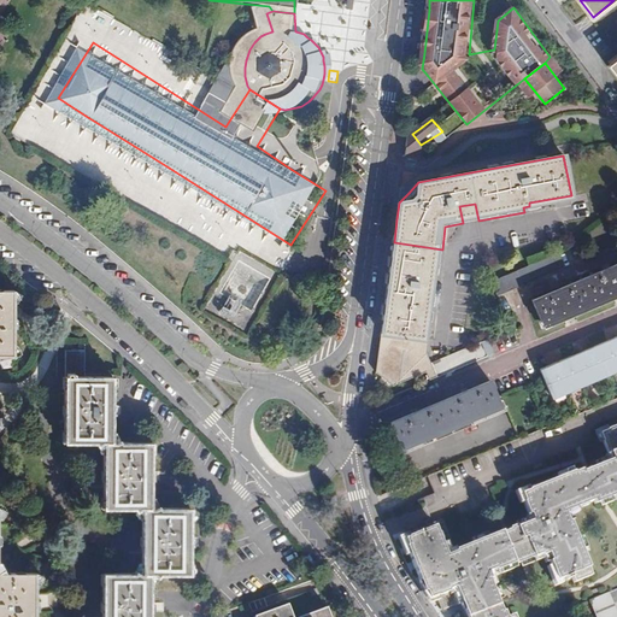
[(472,222),(479,221),(475,204),(459,206),(463,223),(472,222)]
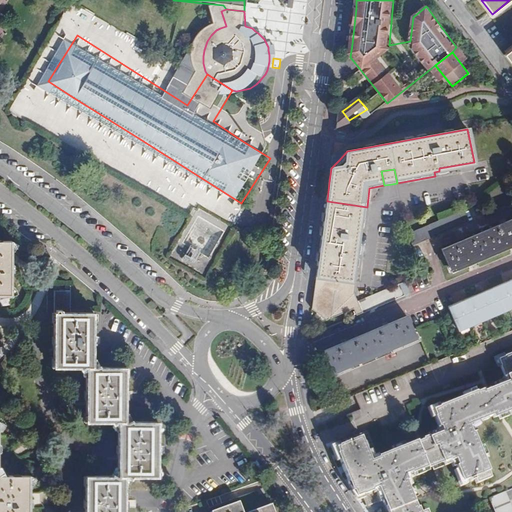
[(367,207),(327,201),(326,211),(325,212),(324,221),(333,222),(334,218),(349,219),(348,224),(364,226),(367,207)]
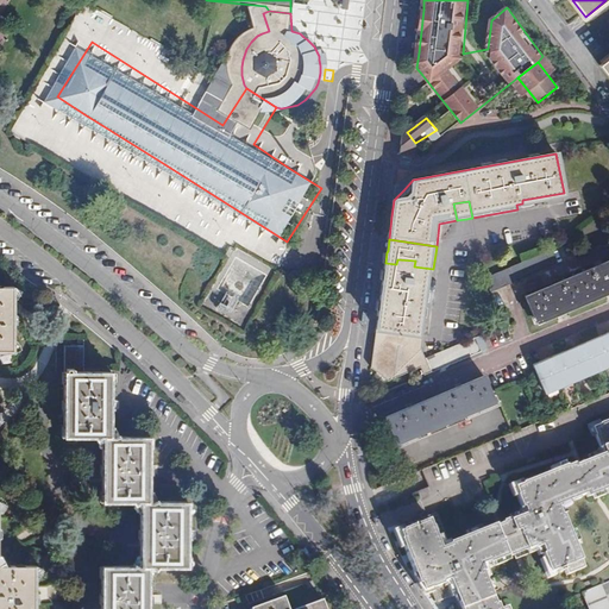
[(559,265),(552,249),(544,256),(487,278),(493,293),(559,265)]
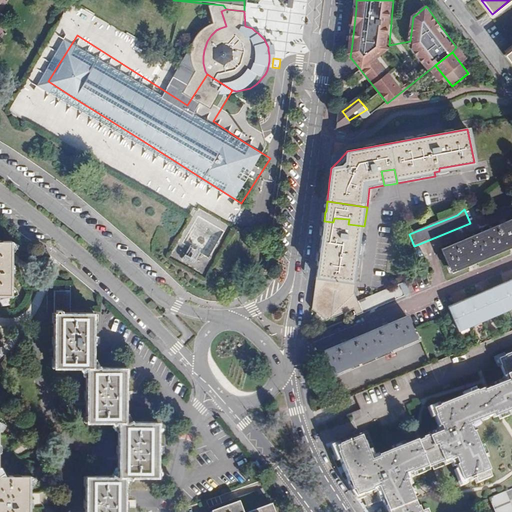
[(355,309),(358,316),(364,314),(359,302),(355,294),(358,269),(364,226),(348,224),(349,219),(334,218),(333,222),(324,221),(312,310),(327,321),(355,309)]
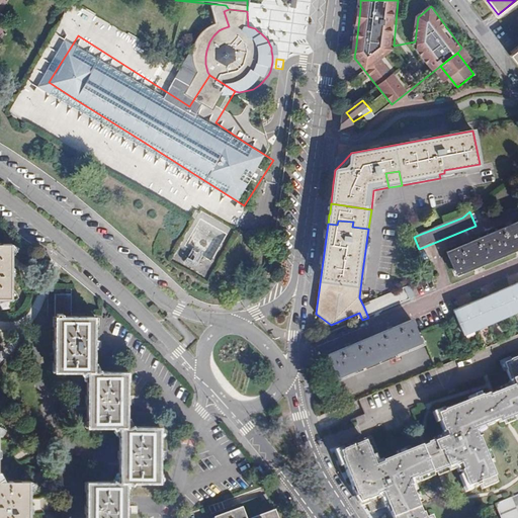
[(517,224),(448,252),(456,272),(517,247),(517,224)]
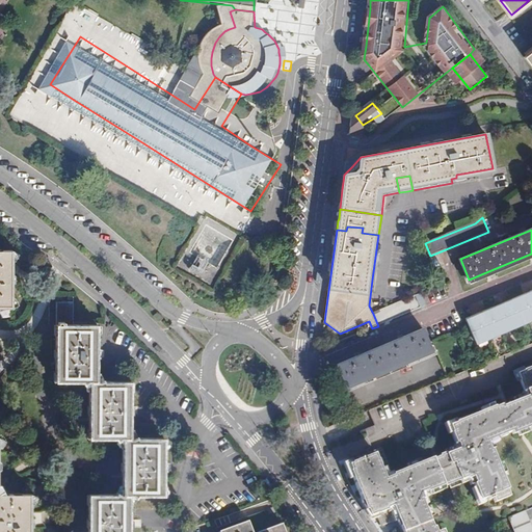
[(0,308),(12,308),(14,270),(14,250),(0,249),(0,308)]
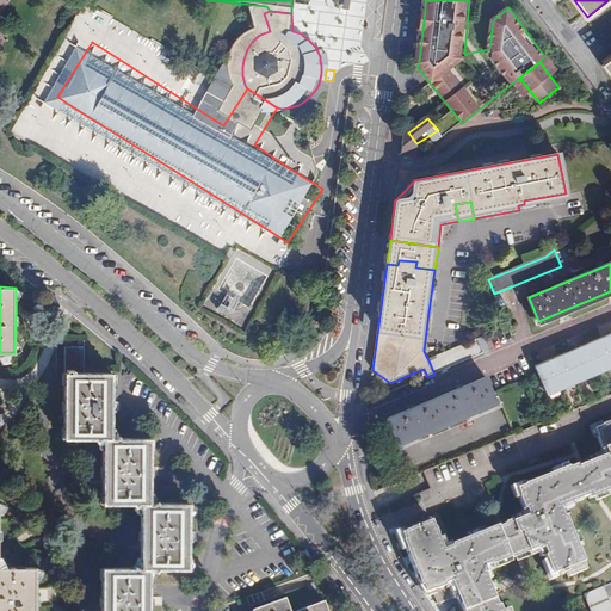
[(235,298),(221,292),(215,312),(228,316),(235,298)]
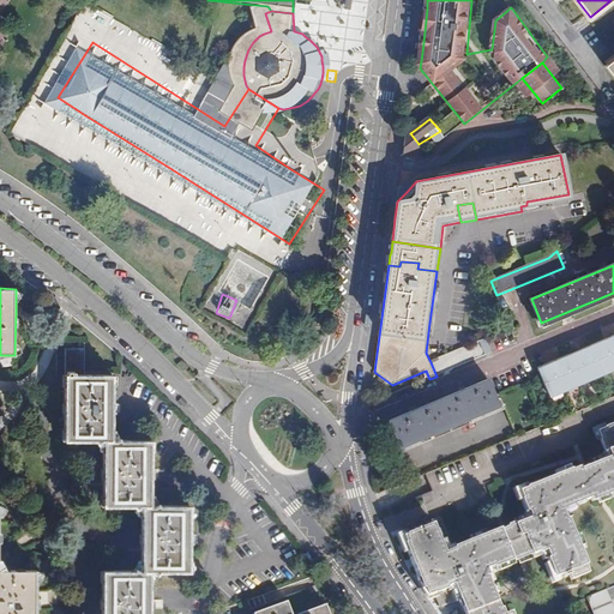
[(613,338),(539,369),(549,398),(613,372),(613,338)]
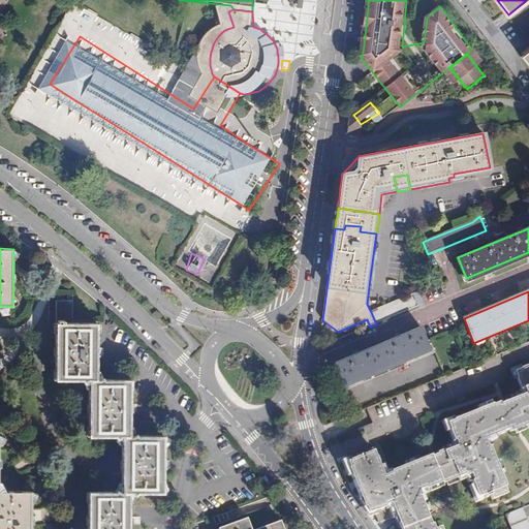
[(90,378),(97,378),(97,322),(73,322),(73,300),(73,292),(68,292),(68,300),(56,300),(56,305),(56,337),(56,377),(90,378)]
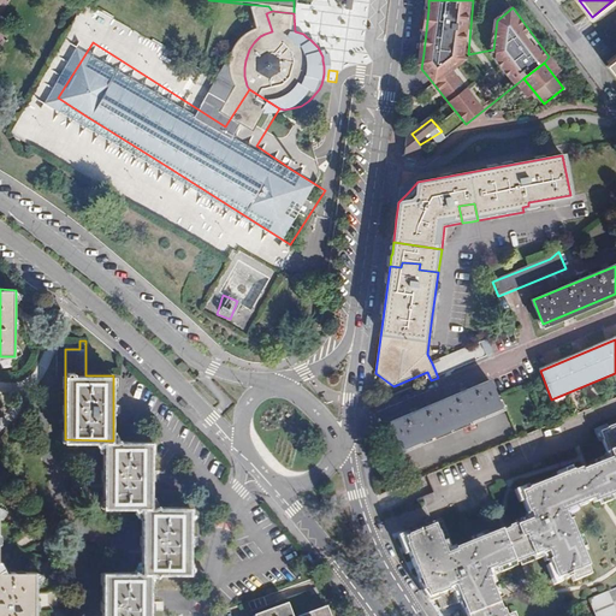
[(432,363),(438,378),(467,367),(493,355),(487,341),(432,363)]
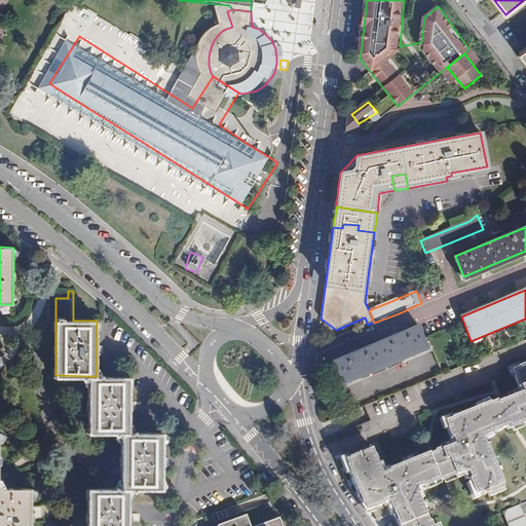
[(344,388),(435,351),(431,344),(427,345),(419,326),(333,362),(344,388)]
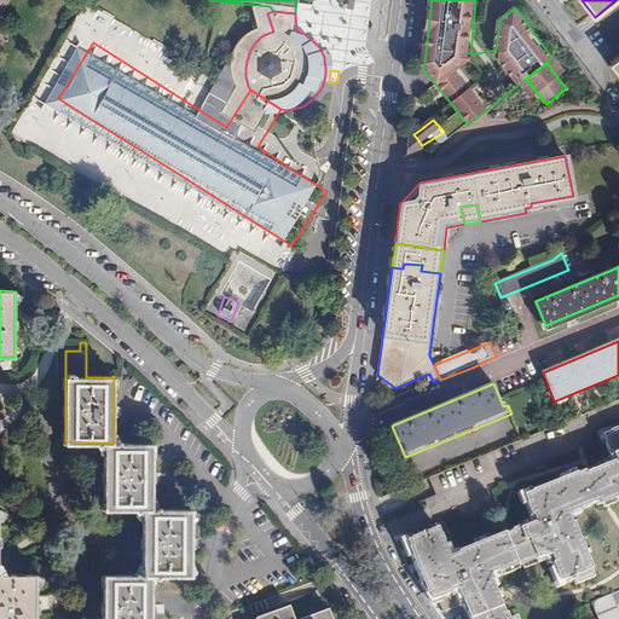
[(602,468),(612,493),(618,490),(618,427),(613,431),(614,432),(606,434),(609,443),(608,443),(613,455),(614,455),(618,462),(602,468)]
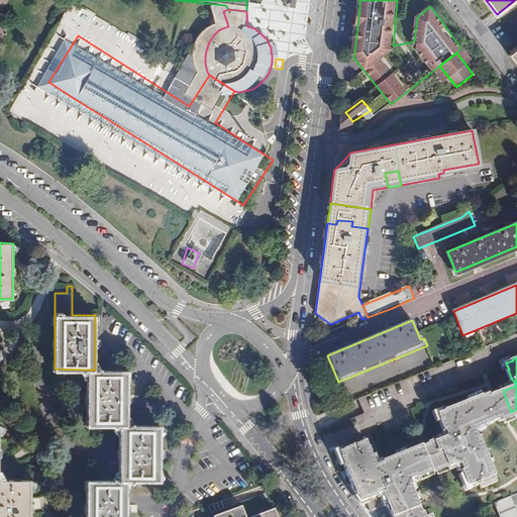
[(95,370),(88,370),(87,424),(120,425),(127,425),(127,370),(95,370)]
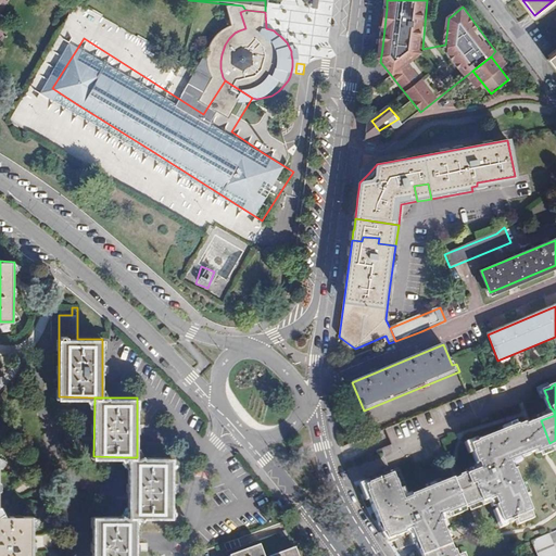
[(528,425),(538,449),(550,443),(541,420),(528,425)]
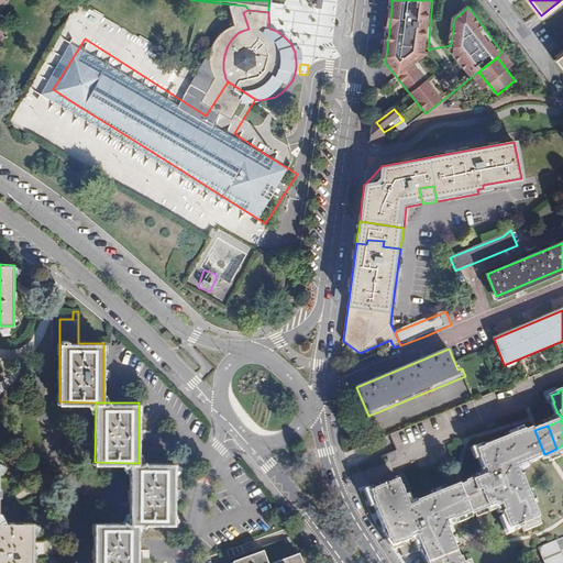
[(485,470),(488,476),(515,465),(544,454),(534,430),(533,428),(527,431),(526,430),(484,446),(485,448),(477,451),(481,459),(479,459),(483,471),(485,470)]
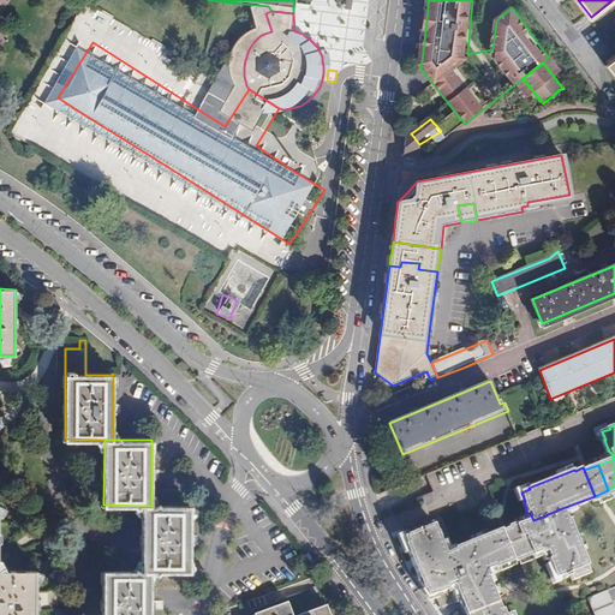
[(608,490),(595,496),(596,500),(597,502),(610,497),(608,490)]
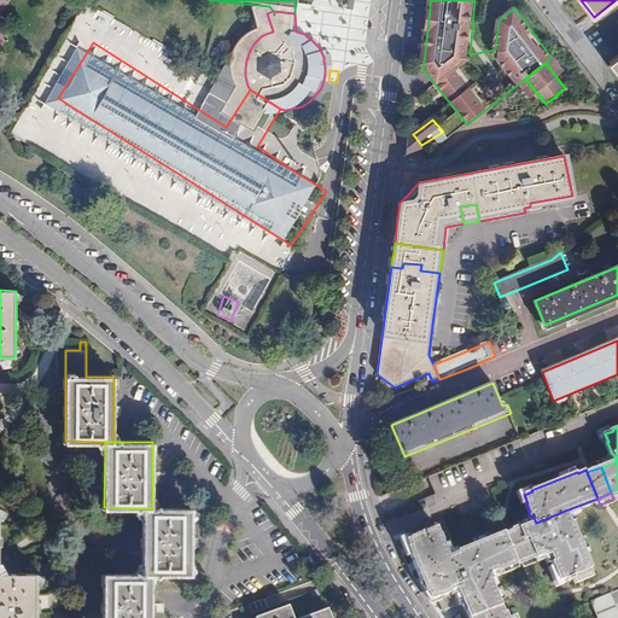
[(519,530),(532,561),(542,558),(542,560),(549,557),(552,564),(551,565),(558,584),(567,581),(567,583),(572,582),(575,587),(592,579),(589,572),(590,571),(572,525),(570,525),(566,516),(599,502),(598,499),(565,511),(536,523),(519,530)]
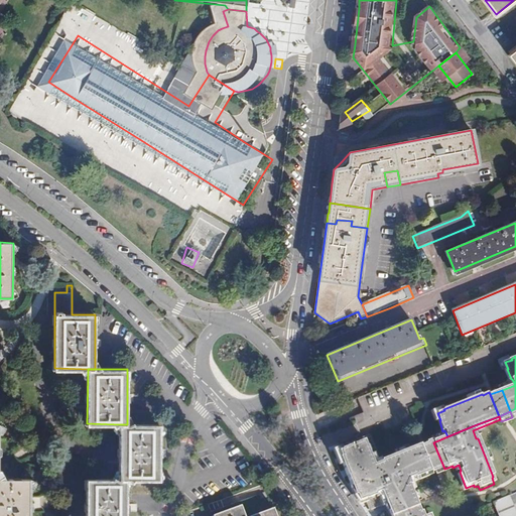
[(119,480),(127,480),(160,480),(160,424),(127,424),(120,424),(119,480)]
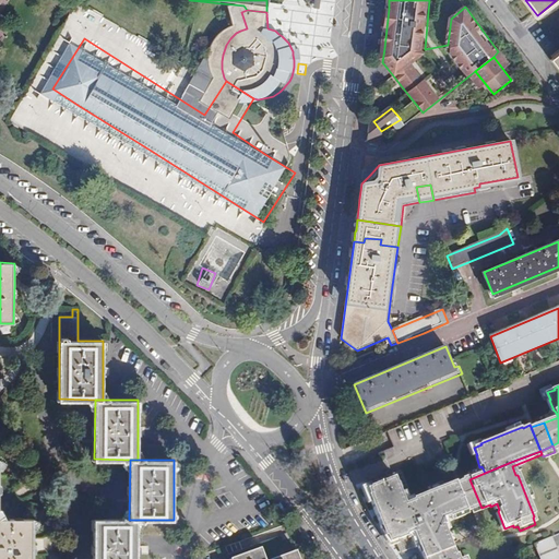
[(379,510),(380,514),(391,510),(449,487),(458,484),(456,482),(430,492),(418,462),(369,483),(371,487),(380,509),(379,510)]
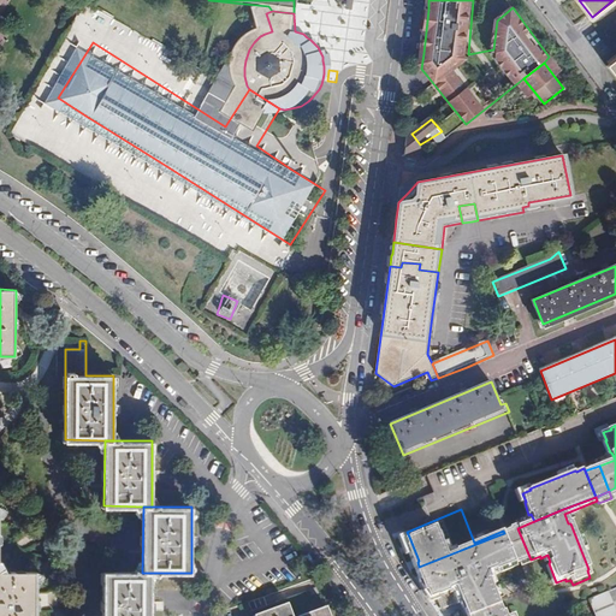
[(504,533),(516,564),(517,566),(531,560),(517,528),(504,533)]
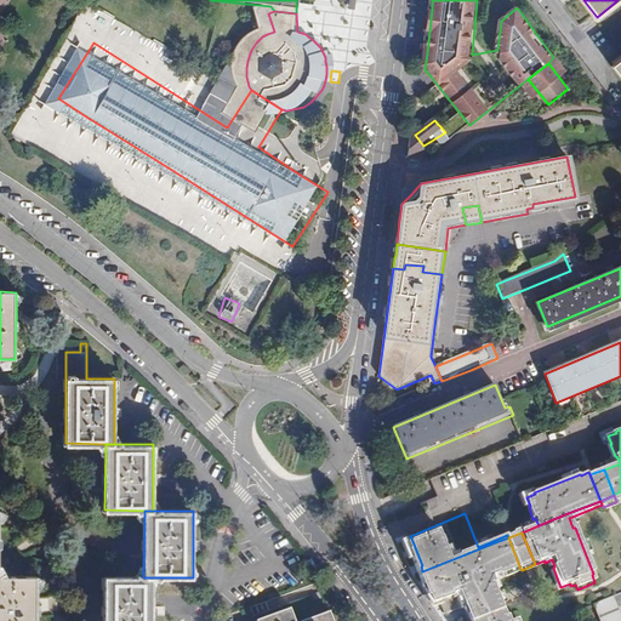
[(432,582),(440,602),(442,600),(446,614),(463,607),(465,609),(497,596),(490,579),(496,576),(497,577),(520,569),(508,537),(499,541),(434,567),(422,571),(427,584),(432,582)]
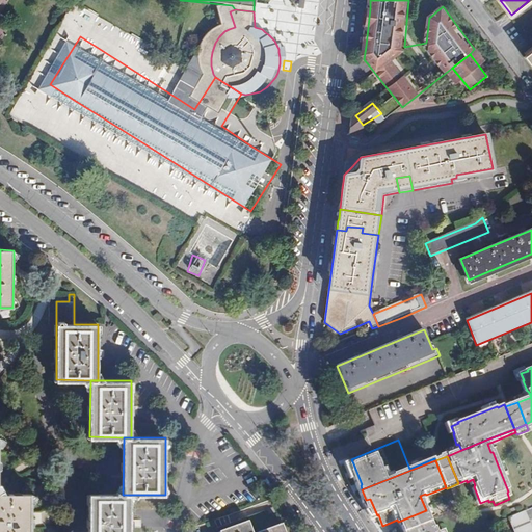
[(353,476),(360,490),(362,489),(361,485),(362,484),(353,463),(349,464),(353,476)]
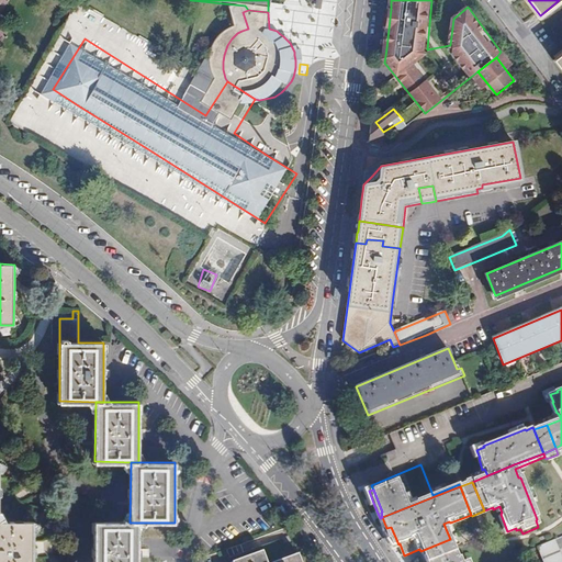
[(380,518),(391,547),(398,544),(391,527),(386,528),(382,517),(380,518)]
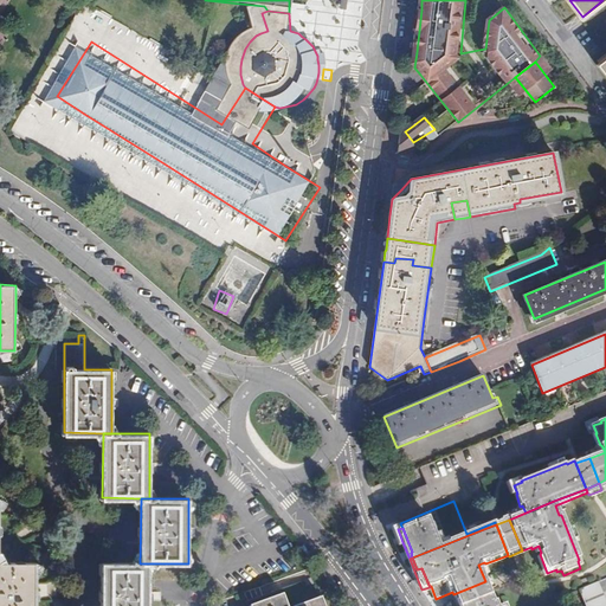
[(0,562),(0,605),(36,605),(37,563),(0,562)]
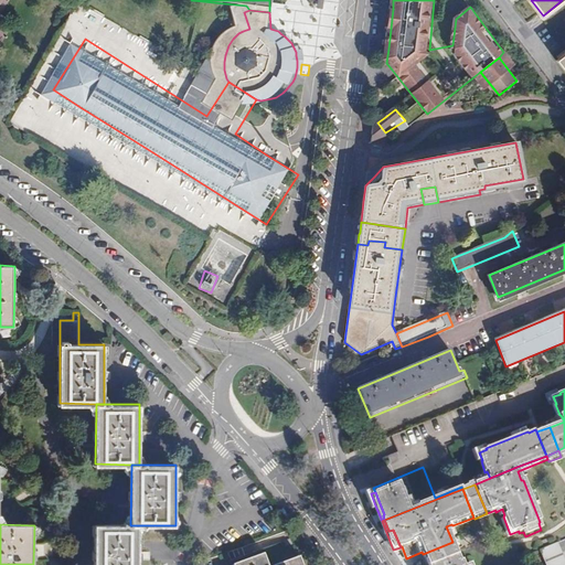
[(138,564),(139,525),(130,525),(95,525),(94,564),(138,564)]
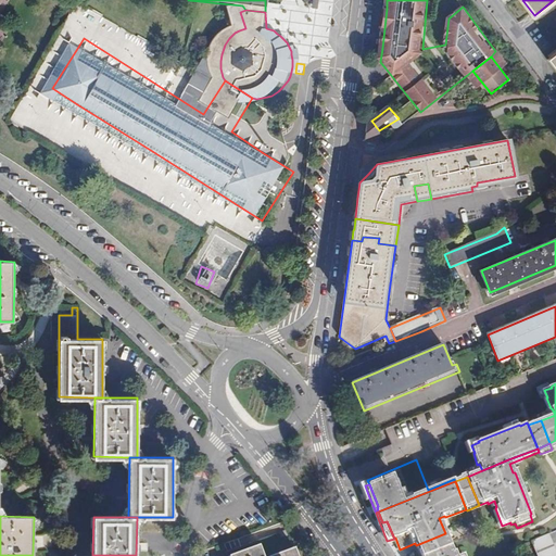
[(416,545),(420,555),(421,555),(450,545),(445,533),(416,545)]
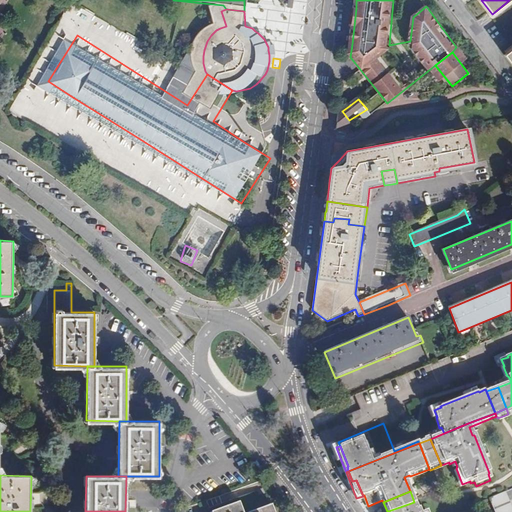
[(511,501),(511,491),(503,495),(507,504),(511,501)]
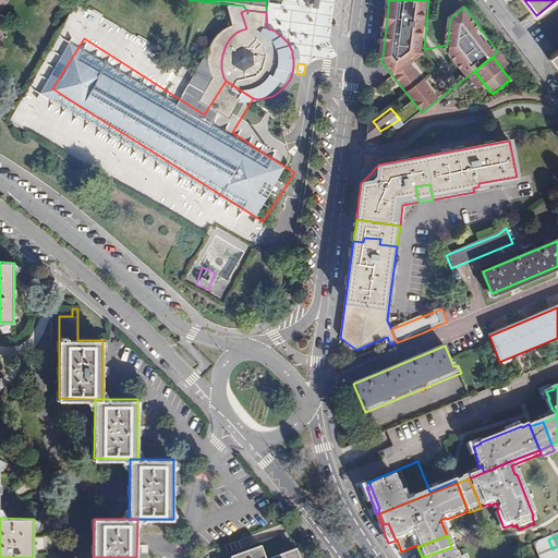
[(536,557),(556,557),(553,549),(548,540),(544,542),(538,544),(532,546),(536,557)]
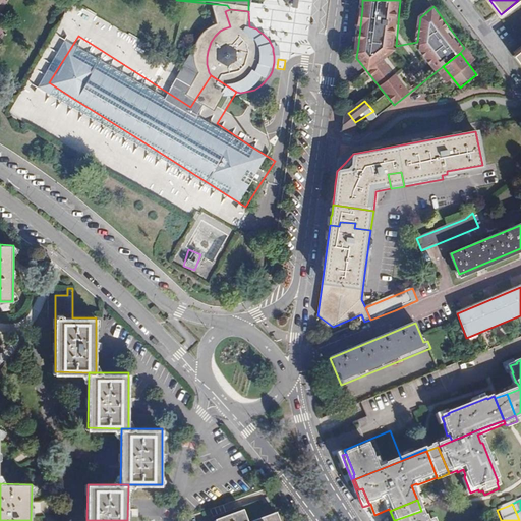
[(436,520),(435,520),(430,520),(424,520),(421,511),(395,520),(436,520)]
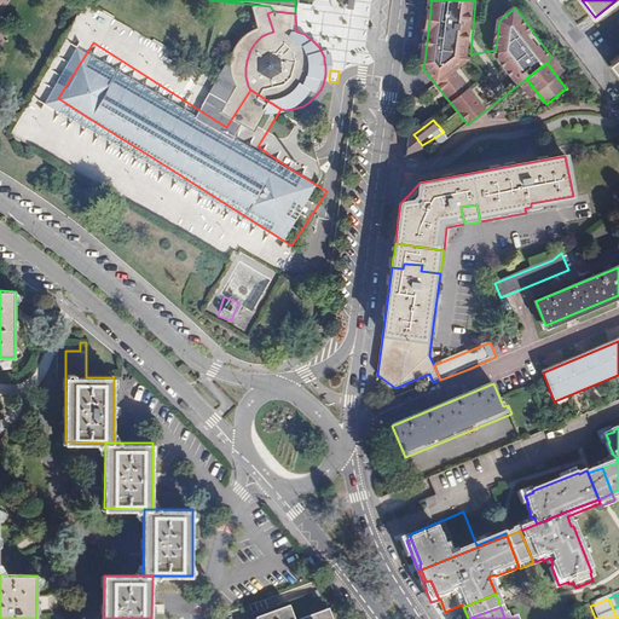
[(329,618),(327,612),(304,618),(290,618),(288,608),(253,618),(329,618)]
